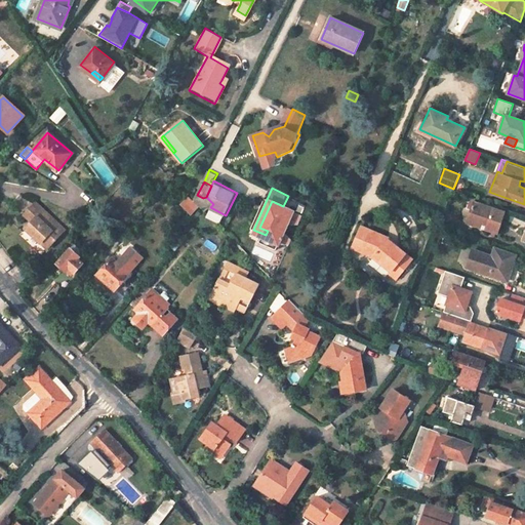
[(199,206),(188,195),(180,202),(192,213),(199,206)]
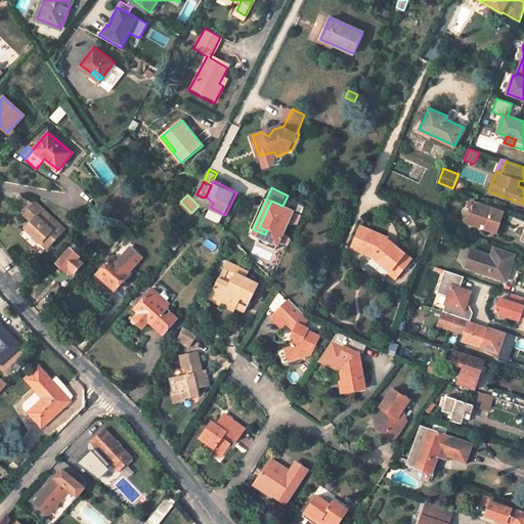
[(195,199),(206,210),(210,207),(213,204),(206,197),(203,198),(197,194),(195,199)]
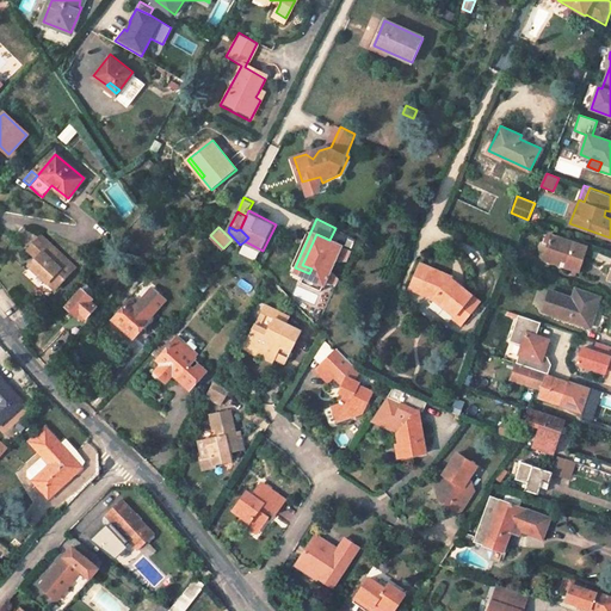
[(316,234),(302,265),(312,269),(309,273),(306,283),(323,291),(327,284),(340,284),(343,278),(333,269),(337,263),(351,260),(356,251),(329,240),(316,234)]
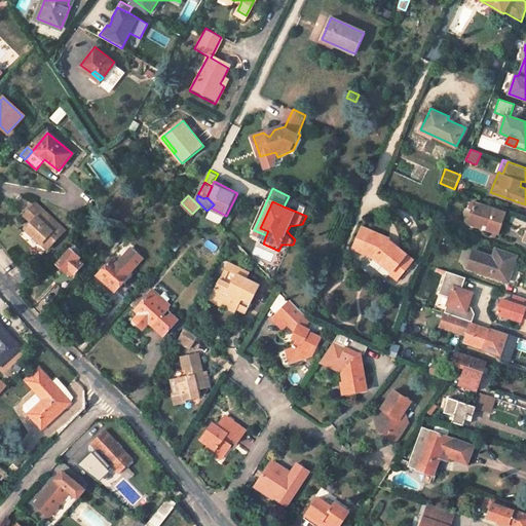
[(505,213),(476,202),(471,219),(488,225),(487,229),(498,233),(505,213)]
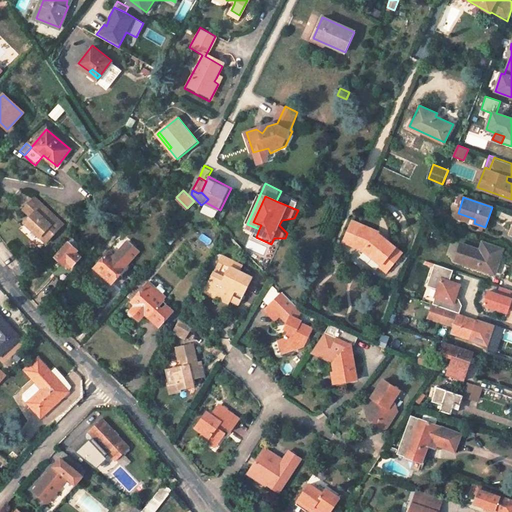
[(64,222),(35,198),(29,204),(35,210),(32,214),(25,222),(48,241),(64,222)]
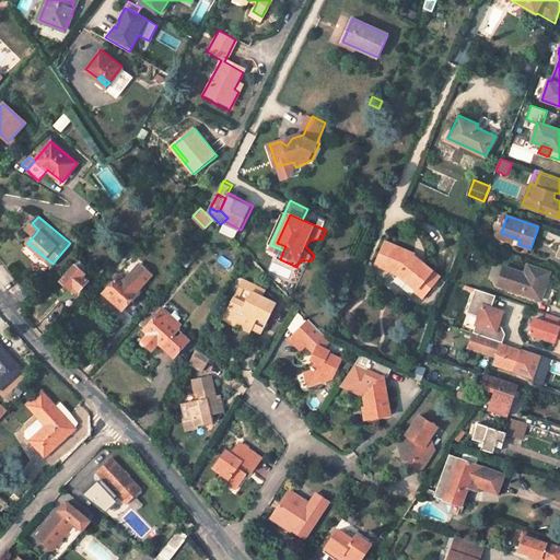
[(38,230),(32,223),(27,229),(35,234),(38,230)]
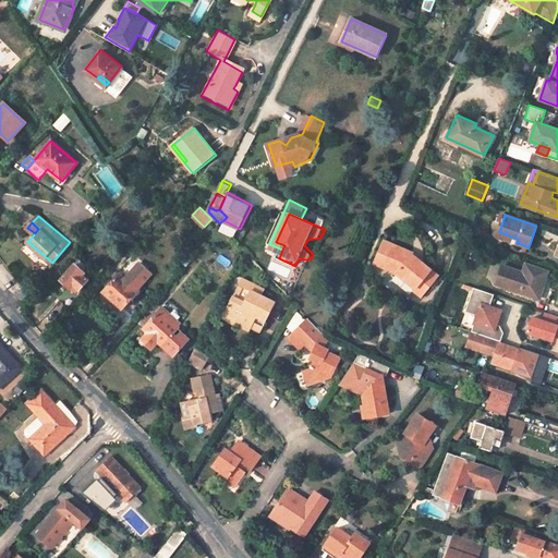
[(211,238),(207,232),(203,237),(207,242),(211,238)]
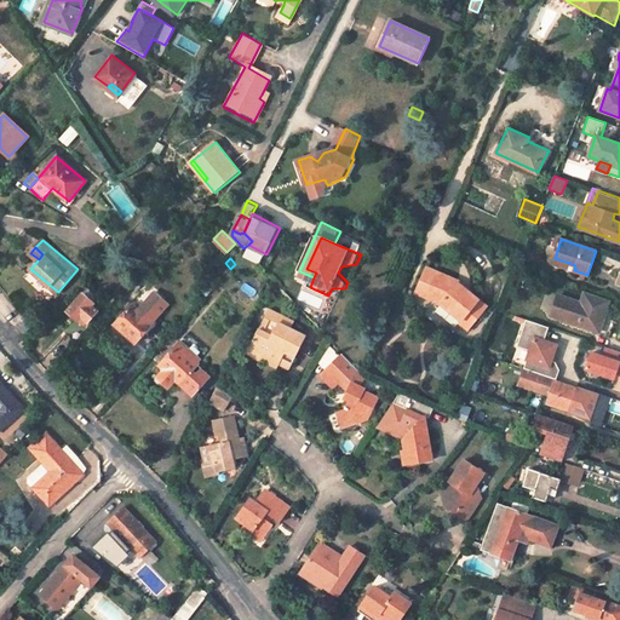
[(575,265),(555,258),(552,263),(574,270),(575,265)]
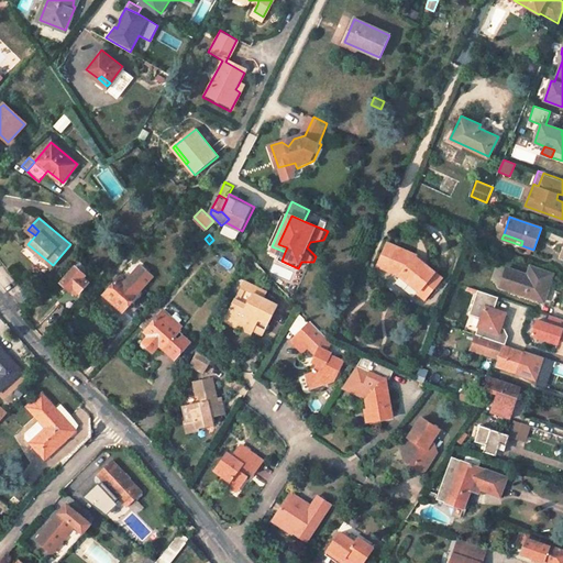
[(418,255),(389,243),(381,266),(401,275),(420,293),(419,295),(427,300),(445,279),(418,255)]
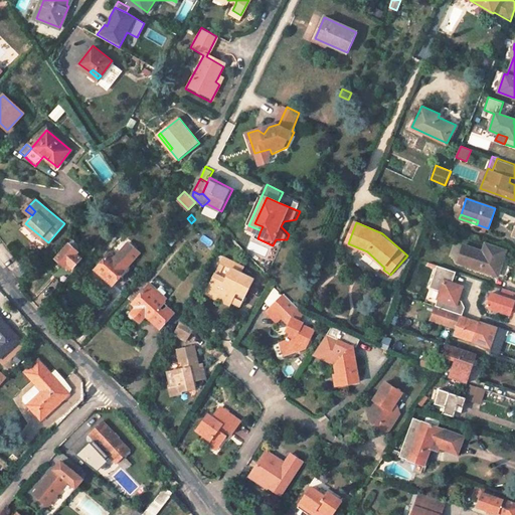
[(498,275),(507,248),(486,241),(483,250),(464,244),(458,262),(498,275)]
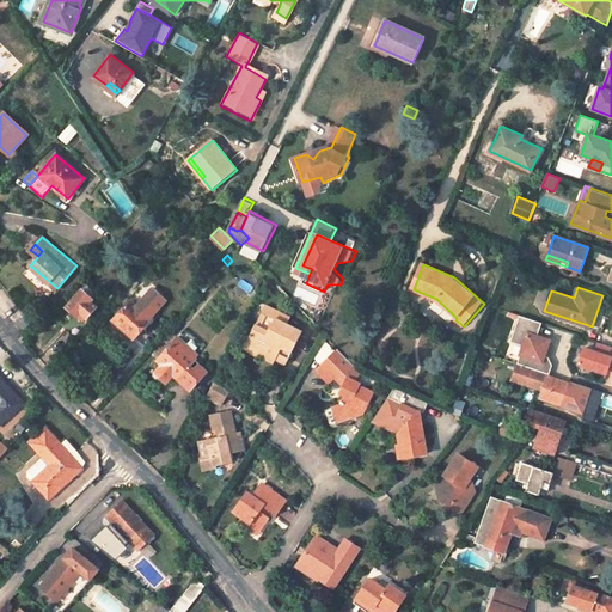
[(99,307),(92,301),(95,299),(84,288),(68,306),(77,316),(79,317),(83,313),(89,319),(99,307)]
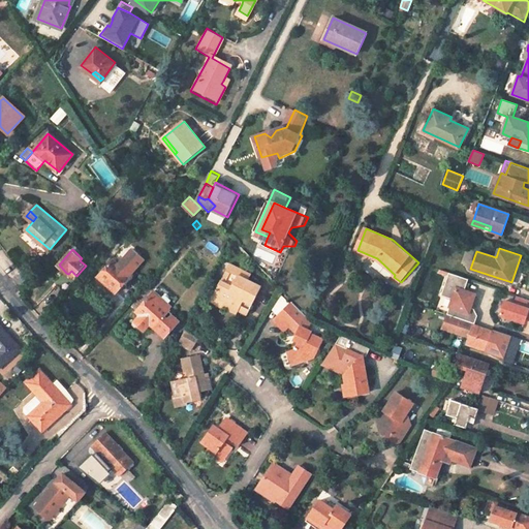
[(122,262),(120,265),(114,259),(98,277),(115,292),(131,276),(127,272),(129,269),(132,272),(145,259),(133,249),(121,261),(122,262)]
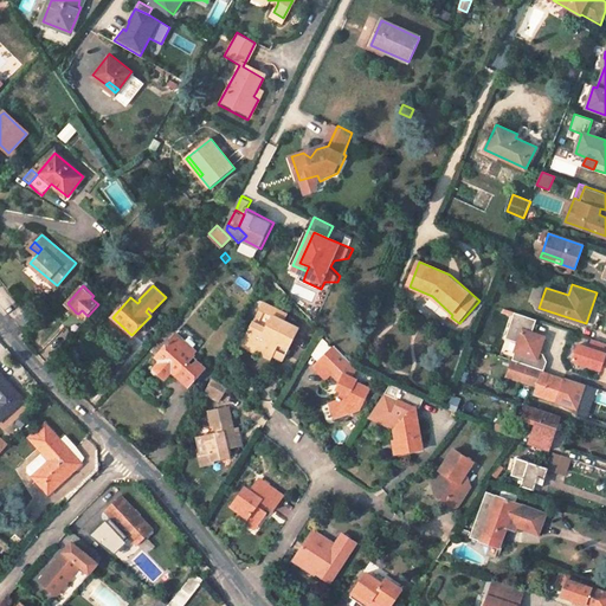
[(260,302),(257,310),(282,322),(285,314),(260,302)]
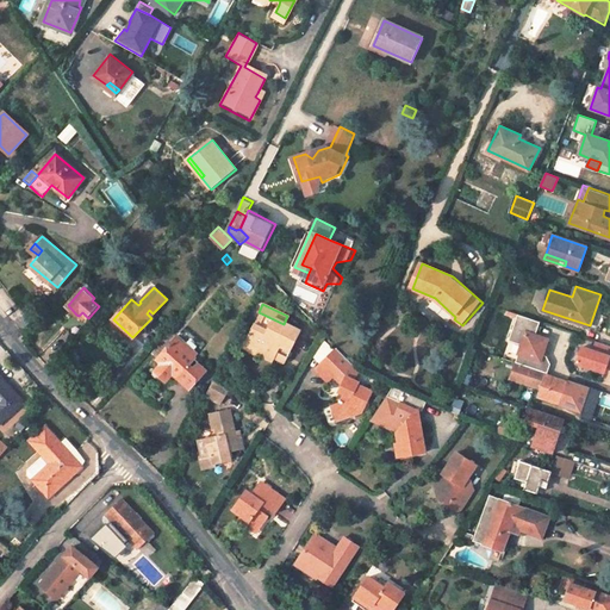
[(76,315),(69,323),(79,332),(91,319),(88,318),(82,312),(79,316),(76,315)]
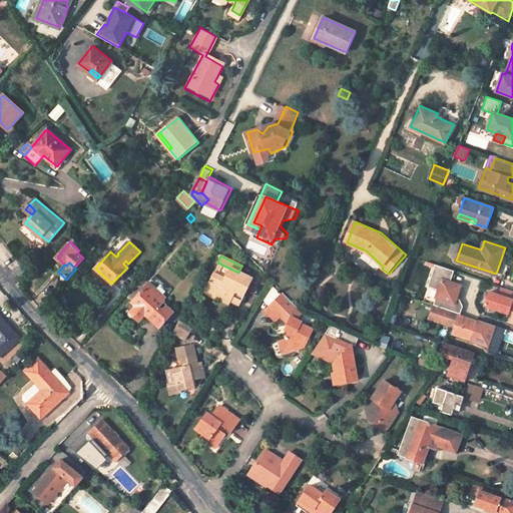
[(205,289),(215,293),(213,296),(230,304),(231,302),(236,291),(244,295),(251,279),(238,273),(217,263),(205,289)]
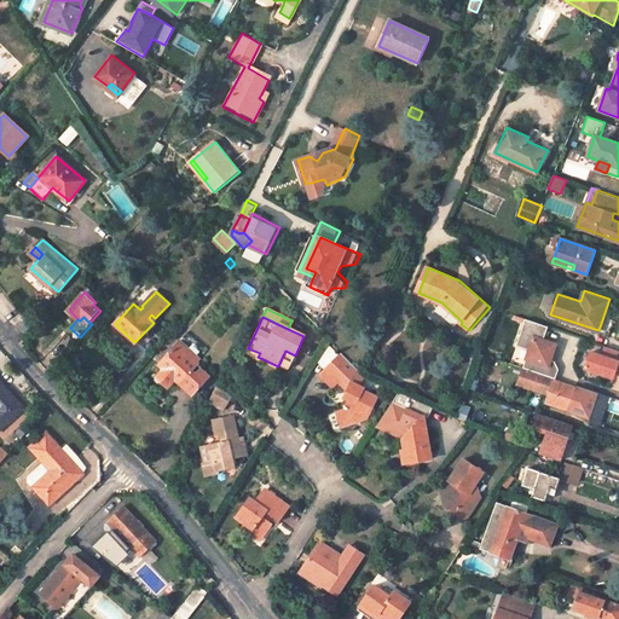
[(548,325),(533,320),(525,347),(537,352),(532,369),(553,376),(555,377),(559,368),(555,360),(550,359),(555,342),(543,339),(548,325)]
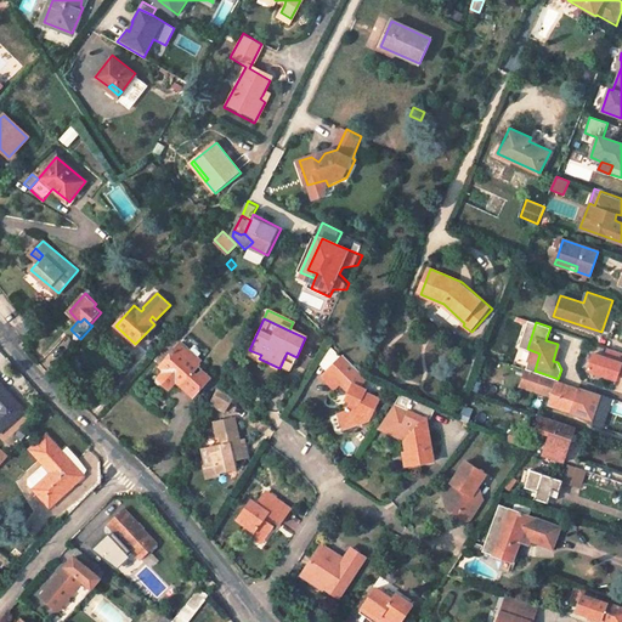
[(181,350),(175,344),(157,363),(162,368),(154,377),(165,388),(173,379),(190,395),(203,383),(194,374),(191,371),(197,365),(194,362),(198,360),(185,346),(181,350)]
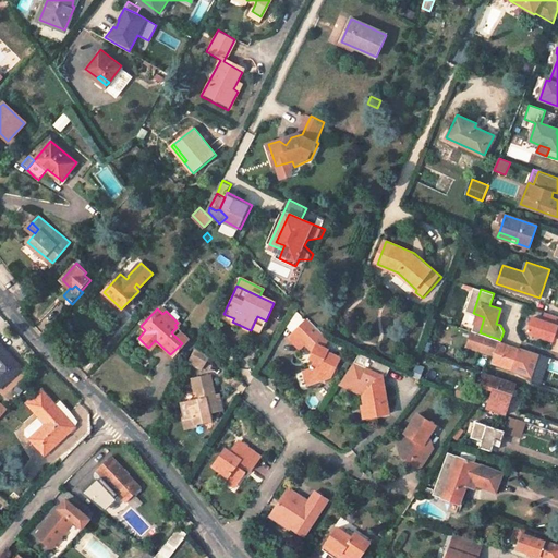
[(557,335),(557,315),(546,312),(543,319),(532,316),(528,330),(553,339),(555,335),(557,335)]
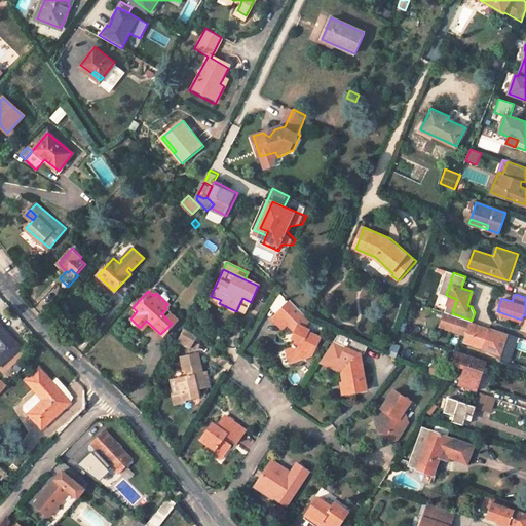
[(218,305),(219,303),(221,300),(211,296),(209,301),(218,305)]
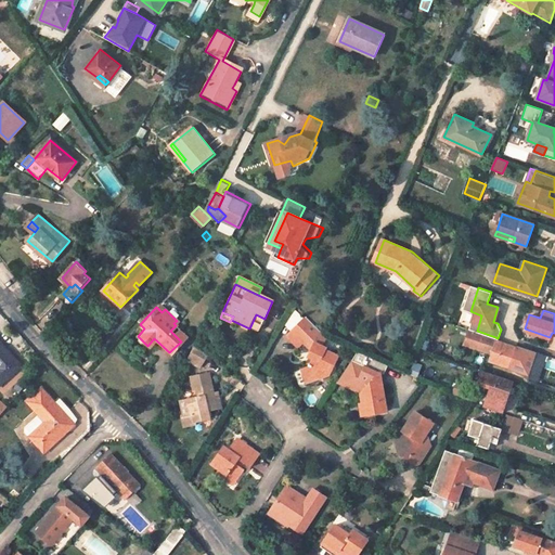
[(260,330),(265,319),(256,314),(250,326),(260,330)]
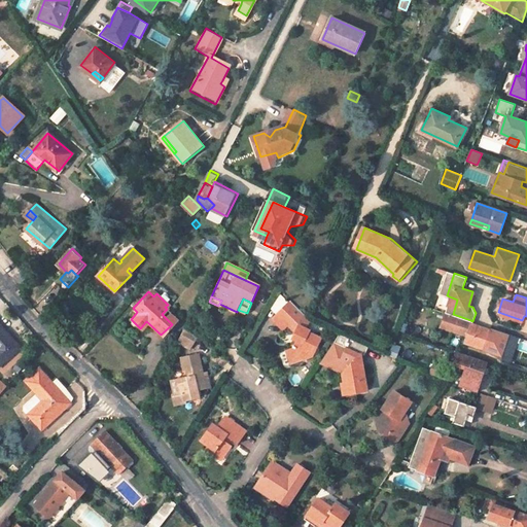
[(311,318),(292,301),(272,319),(282,329),(287,325),(295,334),(292,341),(297,343),(293,351),(287,353),(291,364),(312,358),(321,338),(312,334),(311,332),(312,329),(308,328),(312,319),(311,318)]
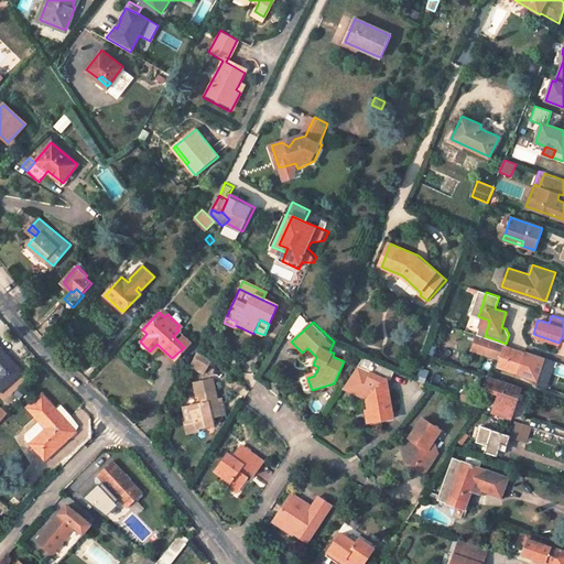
[(46,342),(47,340),(57,331),(53,327),(43,338),(46,342)]
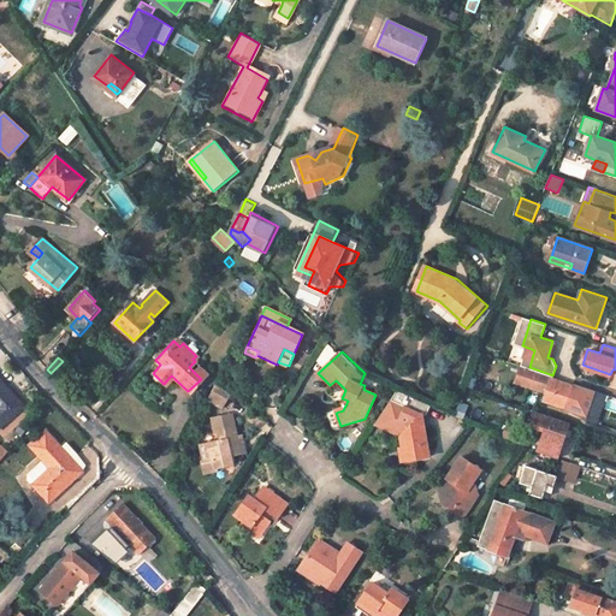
[(197,366),(193,371),(201,379),(206,374),(197,366)]
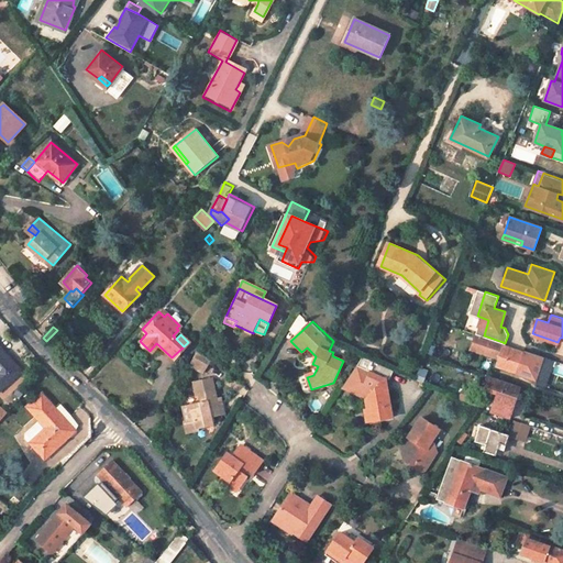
[(479,334),(474,349),(497,357),(497,356),(501,357),(498,367),(519,374),(526,354),(501,345),(503,342),(484,335),(479,334)]
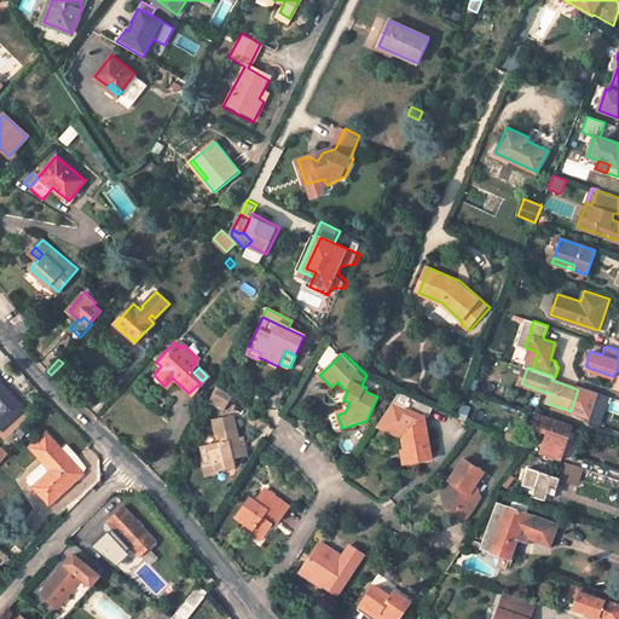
[(0,383),(0,428),(22,409),(0,383)]
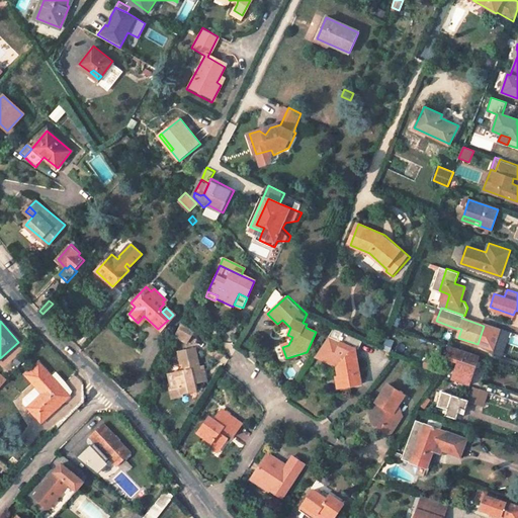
[(181,321),(176,330),(188,337),(192,329),(181,321)]
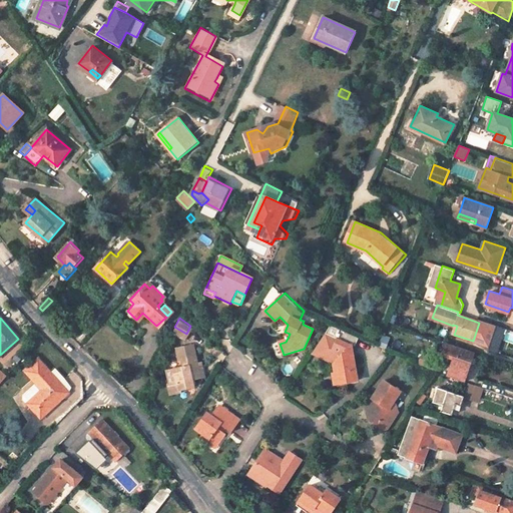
[(352,345),(352,346),(357,345),(360,337),(332,324),(327,332),(349,344),(352,345)]
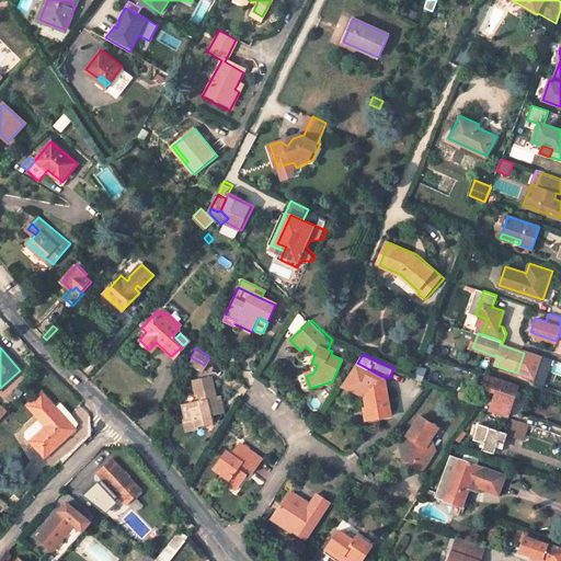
[(204,365),(191,357),(189,363),(201,370),(204,365)]
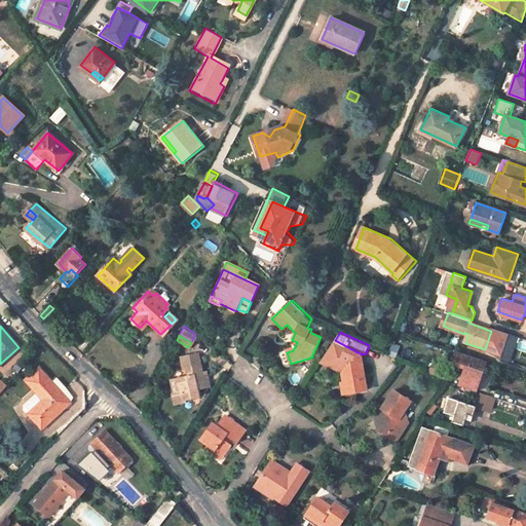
[(326,354),(337,360),(333,367),(343,372),(345,381),(341,382),(343,392),(367,387),(363,367),(354,368),(353,361),(358,352),(335,340),(326,354)]
